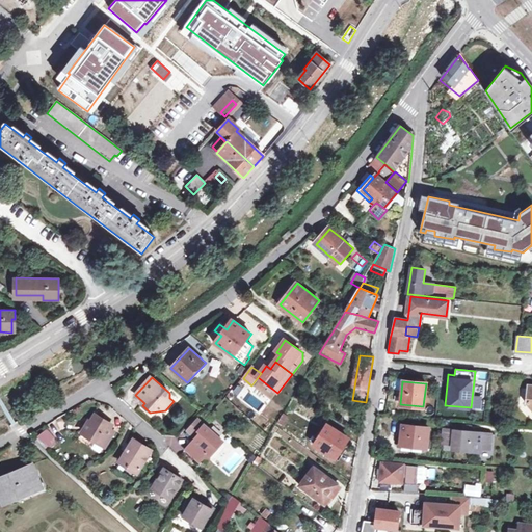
[(284,426),(289,417),(284,414),(278,423),(284,426)]
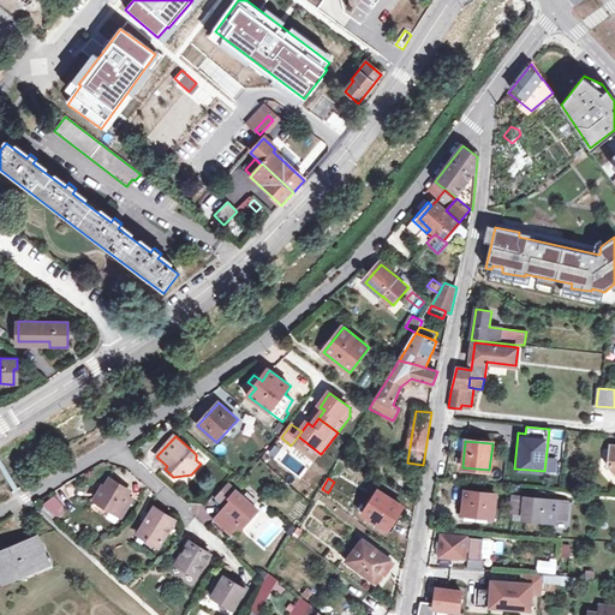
[(126,495),(129,490),(112,479),(106,488),(102,487),(95,499),(112,508),(111,511),(121,518),(132,499),(126,495)]
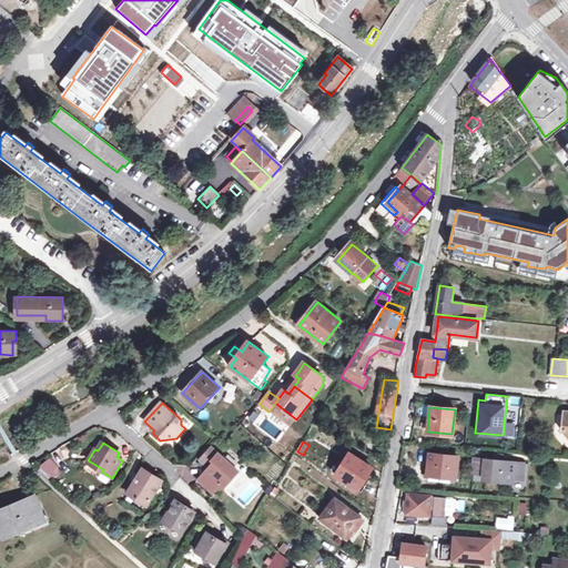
[(212,466),(210,468),(199,480),(214,494),(221,485),(224,488),(233,478),(229,475),(235,467),(212,448),(201,460),(208,466),(210,464),(212,466)]
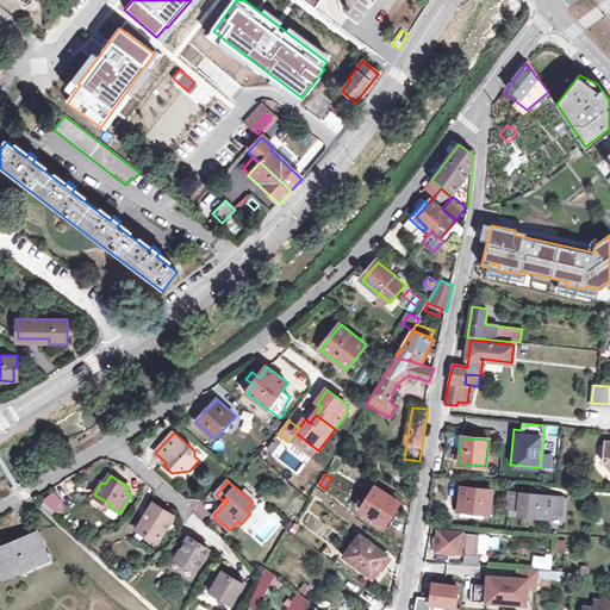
[(385,526),(399,502),(375,486),(361,510),(385,526)]
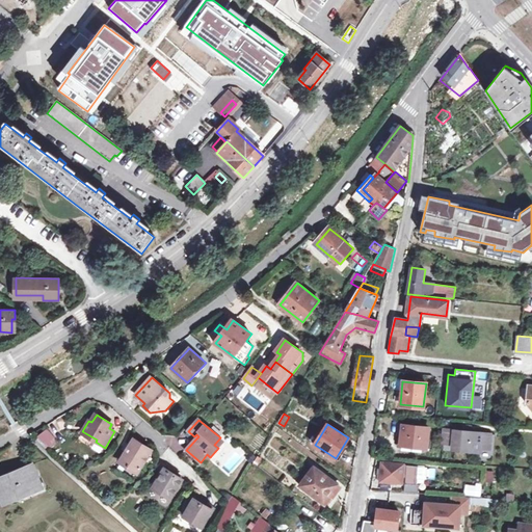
[(402,425),(400,444),(426,447),(428,428),(402,425)]
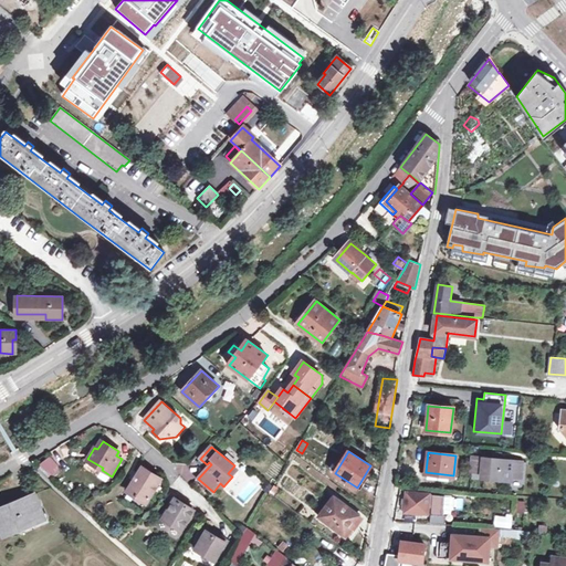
[(51,477),(62,468),(50,453),(39,463),(51,477)]
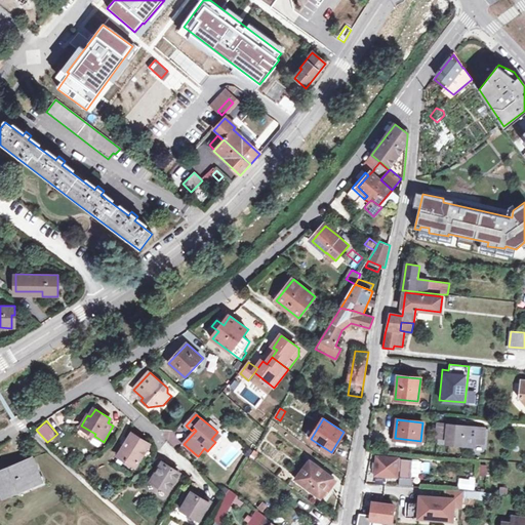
[(466,426),(456,425),(448,423),(439,423),(437,438),(446,439),(446,440),(463,441),(462,445),(475,446),(475,443),(476,427),(466,426)]
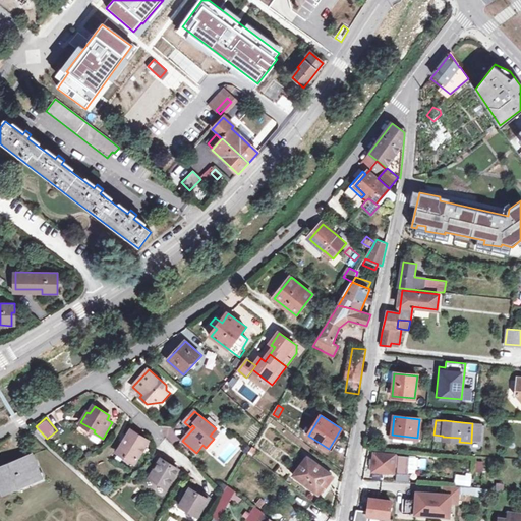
[(479,424),(472,423),(471,440),(478,441),(479,424)]
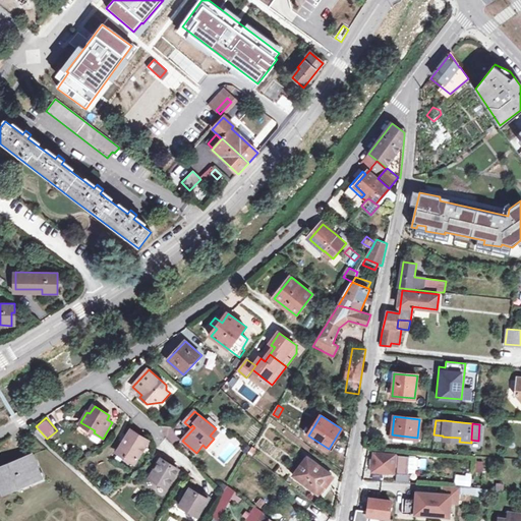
[(219,432),(216,428),(210,436),(214,439),(219,432)]
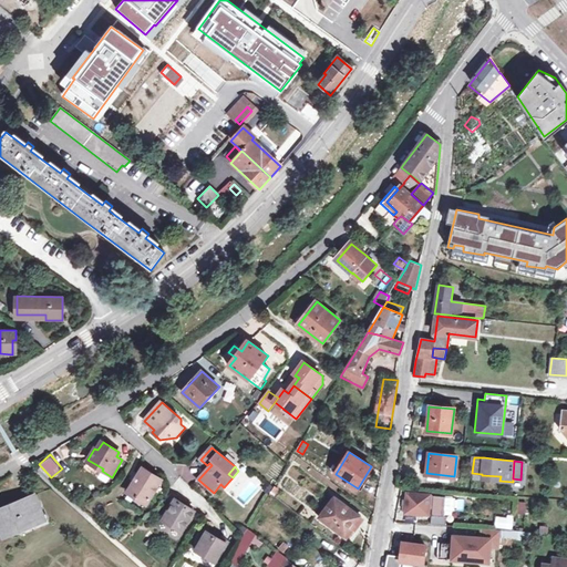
[(137,496),(136,498),(146,504),(162,480),(152,473),(151,475),(142,470),(129,492),(137,496)]
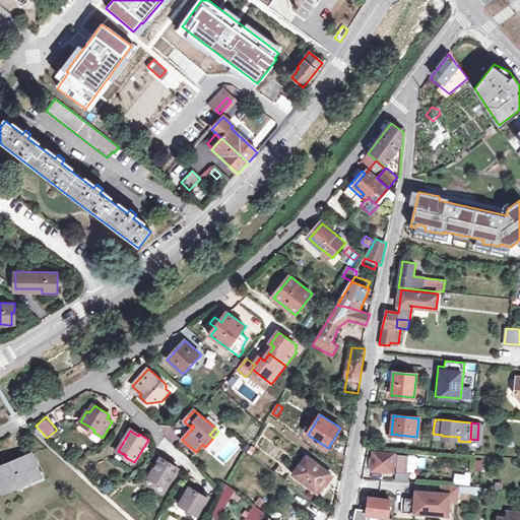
[(246,442),(242,447),(247,451),(251,446),(246,442)]
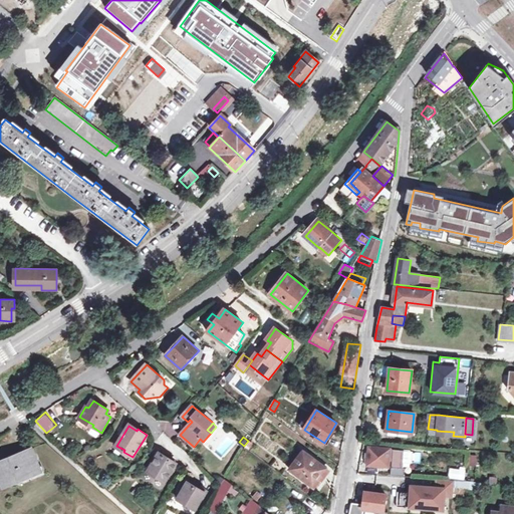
[(388,467),(388,466),(390,466),(390,475),(403,476),(404,468),(402,467),(403,450),(390,449),(390,448),(367,446),(366,465),(388,467)]
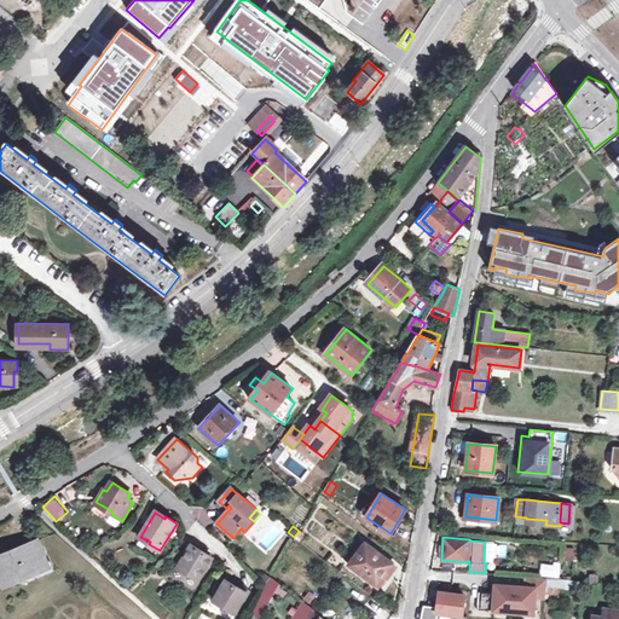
[(0,573),(5,586),(19,580),(18,577),(47,565),(38,541),(0,556),(0,573)]
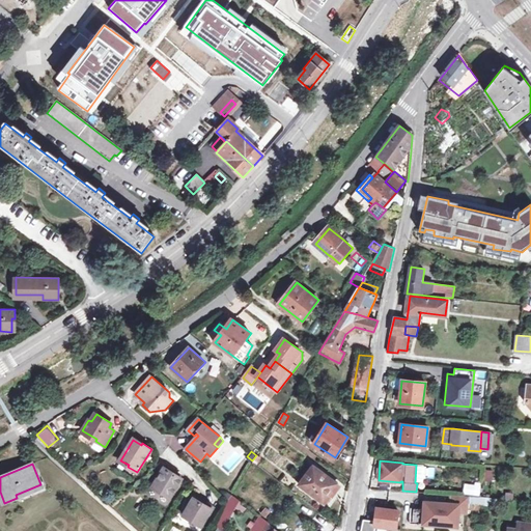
[(326,504),(339,485),(313,467),(301,483),(326,504)]
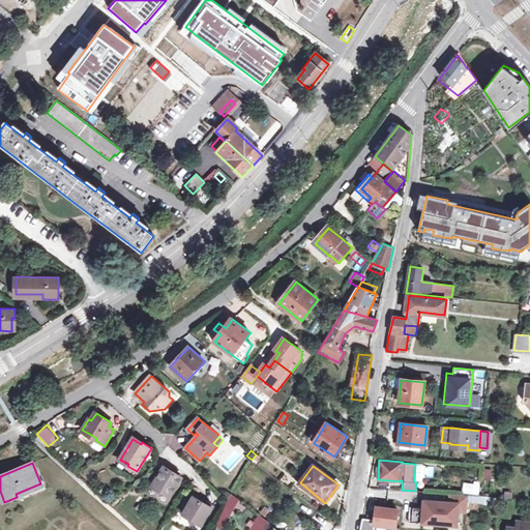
[(152,487),(162,492),(164,490),(173,495),(182,477),(164,467),(152,487)]
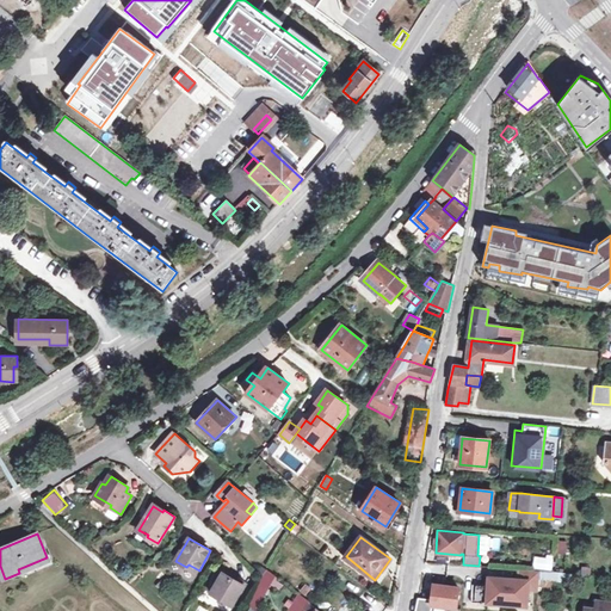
[(551,568),(553,555),(547,554),(547,557),(536,556),(534,567),(551,568)]
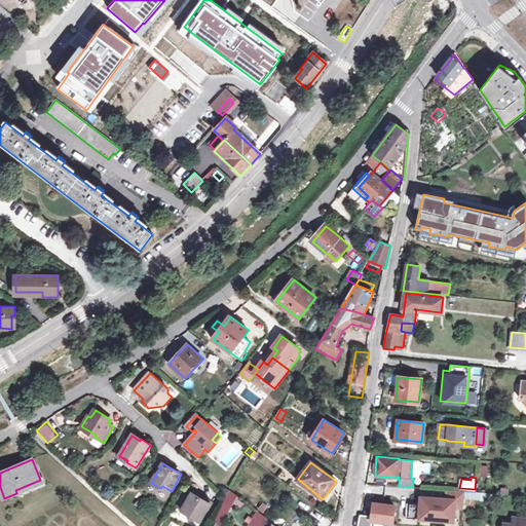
[(420,503),(419,509),(430,509),(429,520),(453,521),(454,509),(463,510),(464,491),(447,489),(446,498),(420,497),(420,503)]
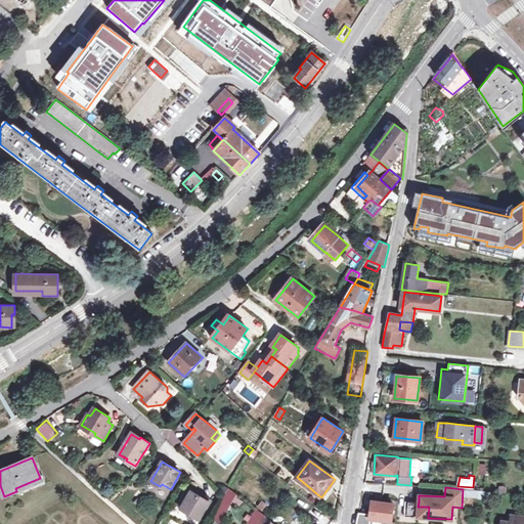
[(227,494),(224,498),(229,501),(231,504),(236,494),(230,489),(227,494)]
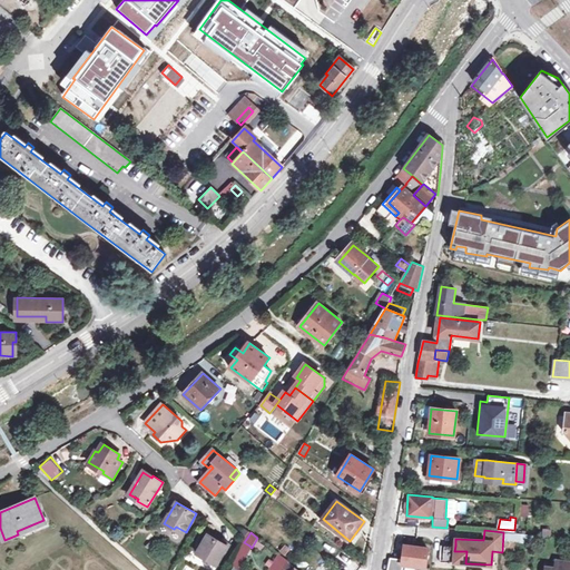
[(228,546),(219,541),(209,534),(198,554),(217,564),(228,546)]
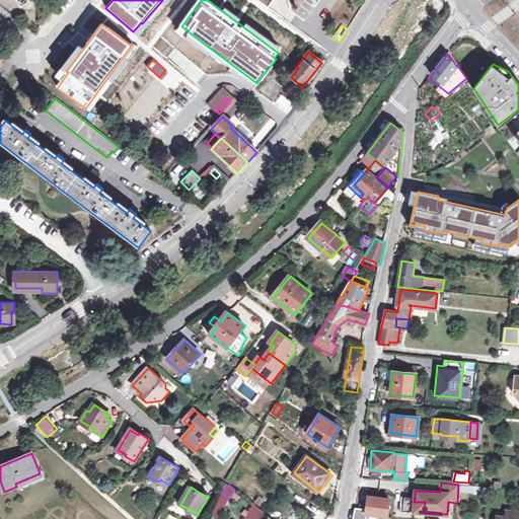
[(227,497),(222,494),(214,508),(210,514),(217,518),(224,507),(222,506),(227,497)]
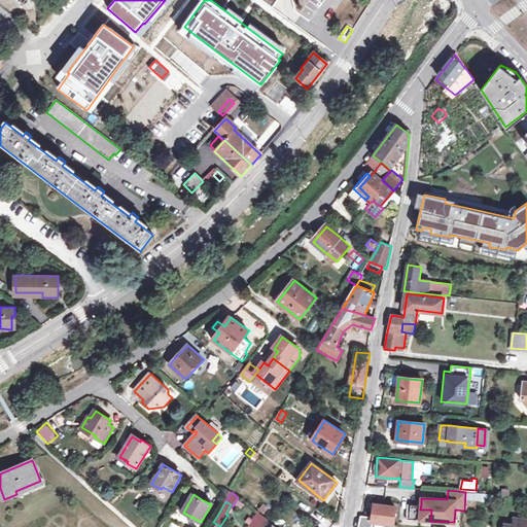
[(372,516),(361,515),(358,526),(371,526),(372,521),(393,523),(395,505),(374,502),(372,516)]
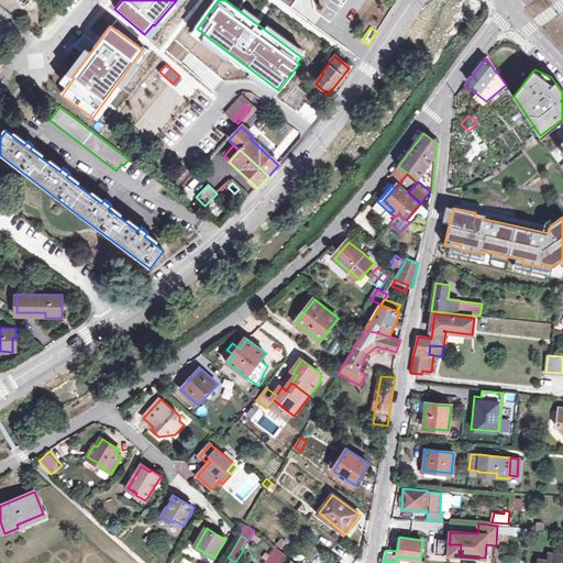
[(449,544),(450,539),(439,539),(438,549),(434,549),(434,554),(449,555),(449,544)]
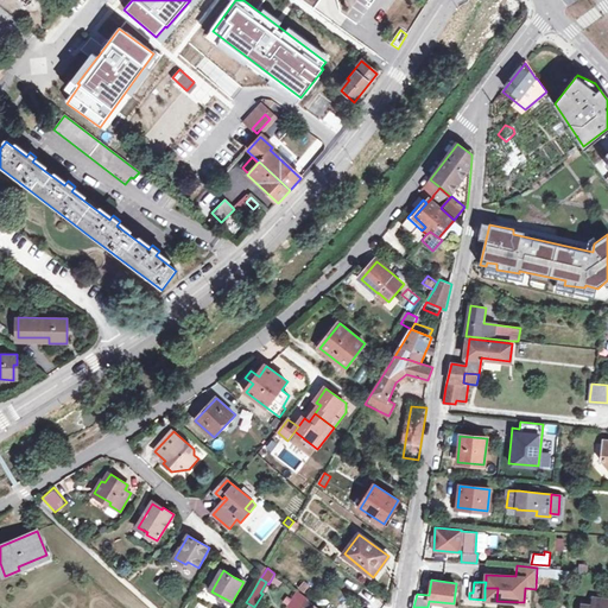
[(485,600),(496,601),(498,588),(485,588),(485,600)]
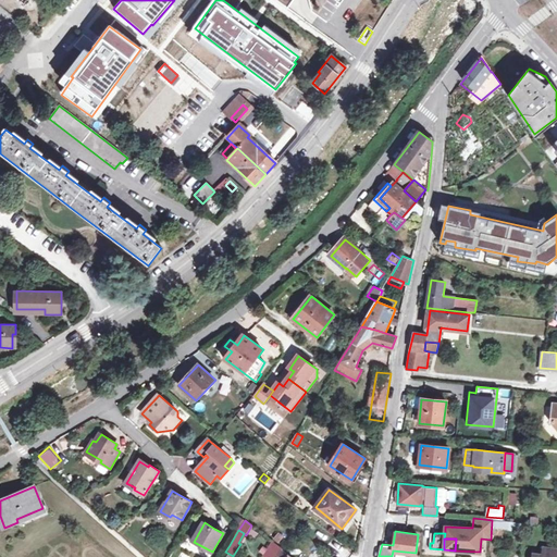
[(267,556),(277,556),(283,551),(275,545),(267,556)]
